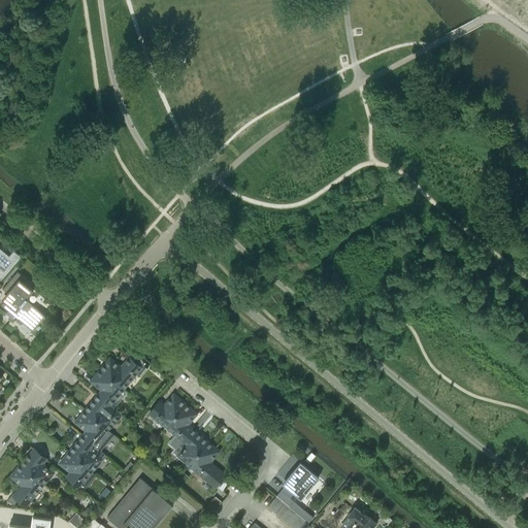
[(0,276),(1,278),(20,256),(14,251),(9,257),(0,249),(0,276)]
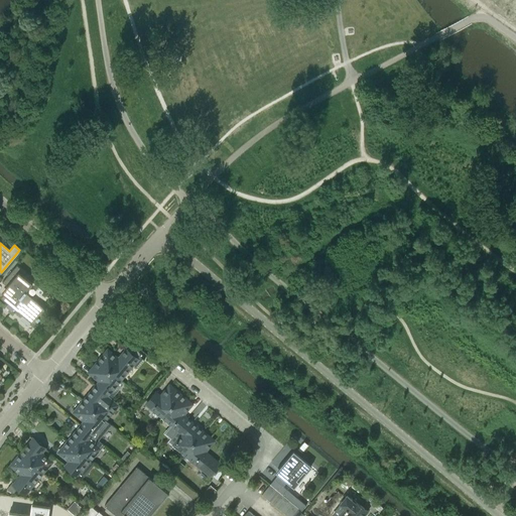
[(9,287),(1,297),(8,303),(9,304),(14,307),(15,308),(33,325),(36,319),(37,320),(39,317),(46,309),(36,301),(35,300),(31,306),(21,297),(25,292),(26,291),(25,291),(32,283),(23,275),(25,272),(17,265),(2,282),(9,287)]
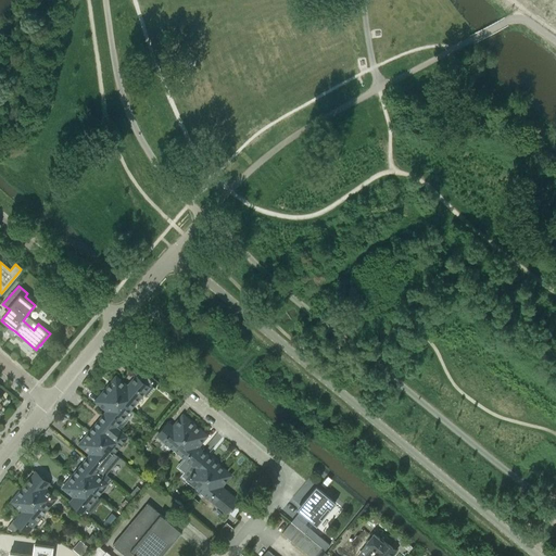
[(129,408),(143,392),(148,396),(155,388),(150,383),(152,381),(140,370),(136,376),(127,387),(116,377),(106,389),(129,408)]
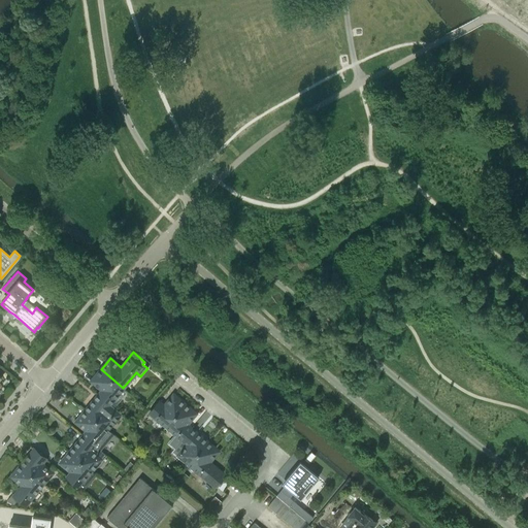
[(102,390),(99,394),(109,403),(123,388),(101,369),(92,381),(102,390)]
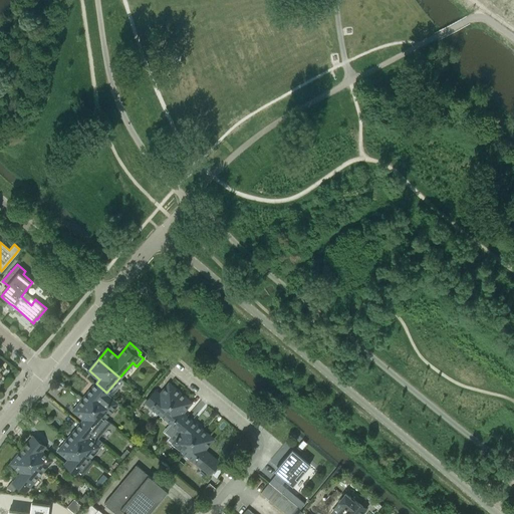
[(117,403),(106,394),(106,393),(96,383),(83,400),(104,418),(117,403)]
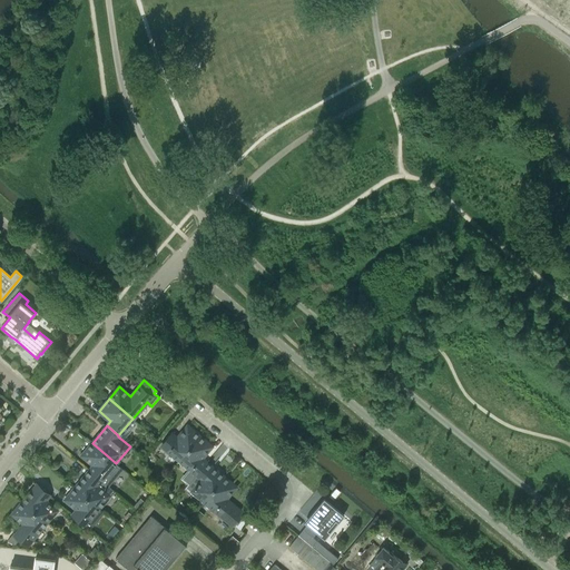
[(161,445),(179,460),(199,435),(187,425),(177,438),(172,433),(161,445)]
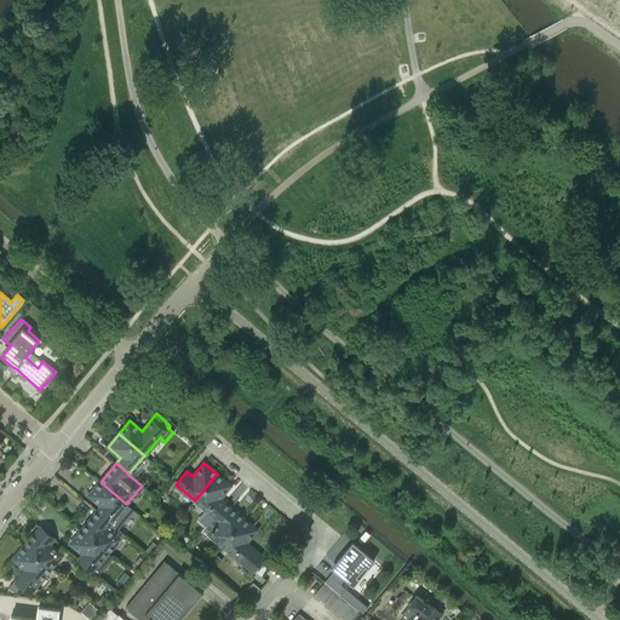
[(230,484),(217,474),(195,500),(213,516),(224,503),(219,498),(230,484)]
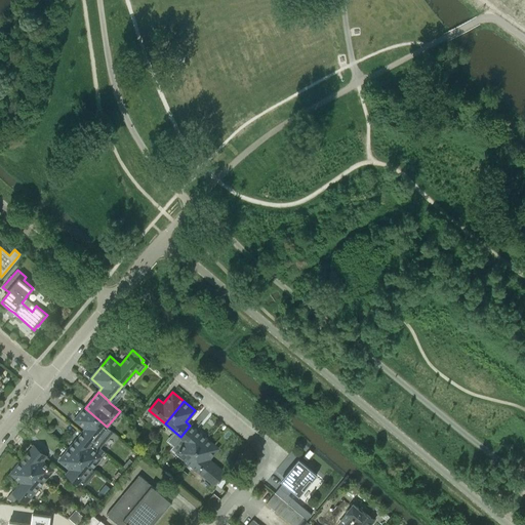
[(86,428),(82,433),(93,442),(107,427),(85,408),(76,418),(86,428)]
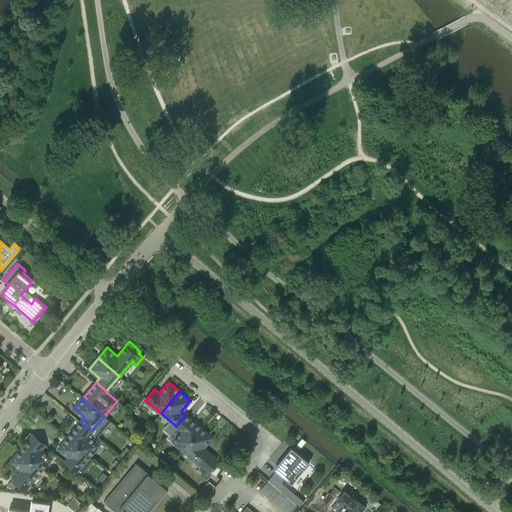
[(201,428),(185,415),(176,426),(181,430),(172,440),(183,449),(201,428)]
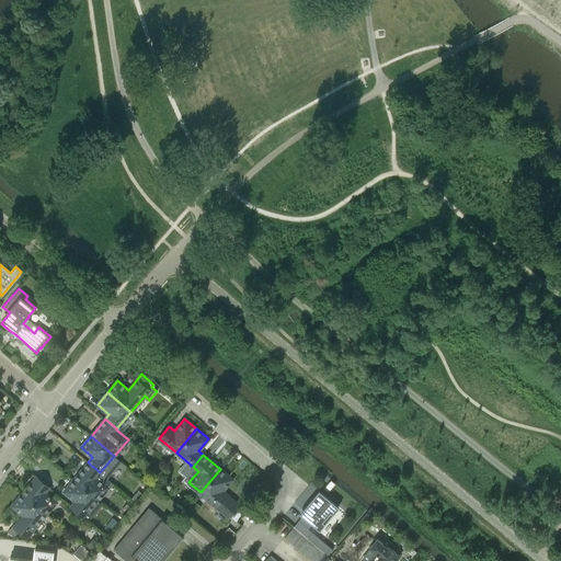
[(112,482),(100,472),(88,462),(75,479),(98,499),(112,482)]
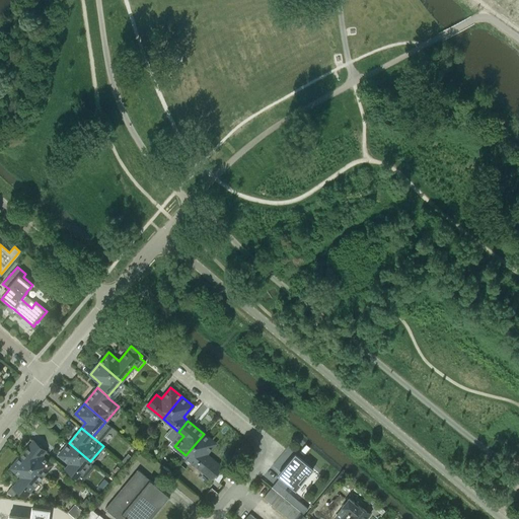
[(220,466),(205,454),(214,443),(204,434),(186,455),(196,464),(195,465),(205,473),(206,472),(211,477),(220,466)]
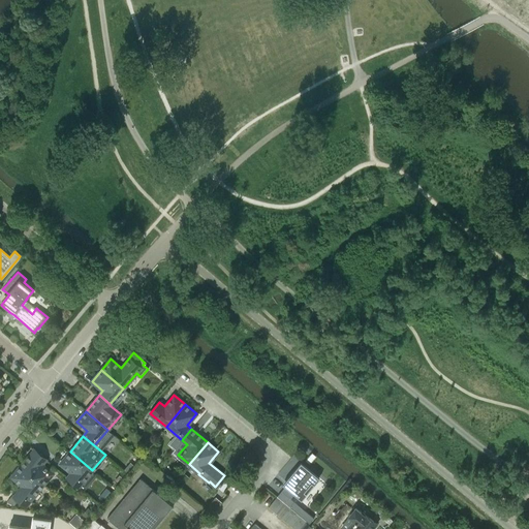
[(34,449),(21,465),(43,485),(53,473),(41,464),(45,459),(34,449)]
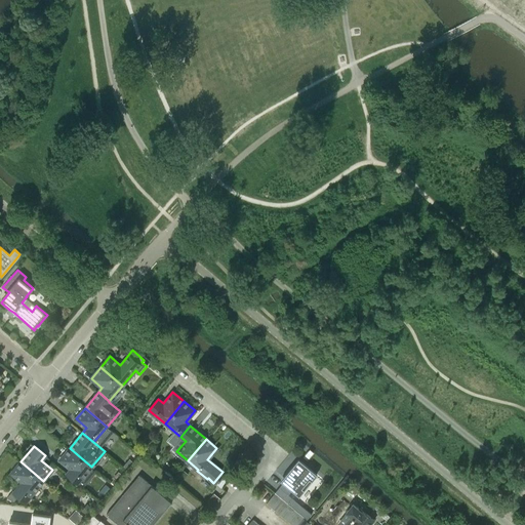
[(78,483),(91,467),(70,448),(61,459),(71,469),(67,474),(78,483)]
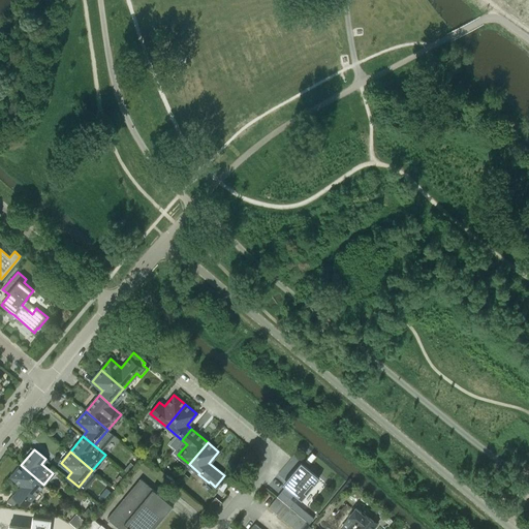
[(302,499),(319,477),(304,465),(305,465),(301,462),(282,484),(286,487),(294,494),(294,493),(302,499)]
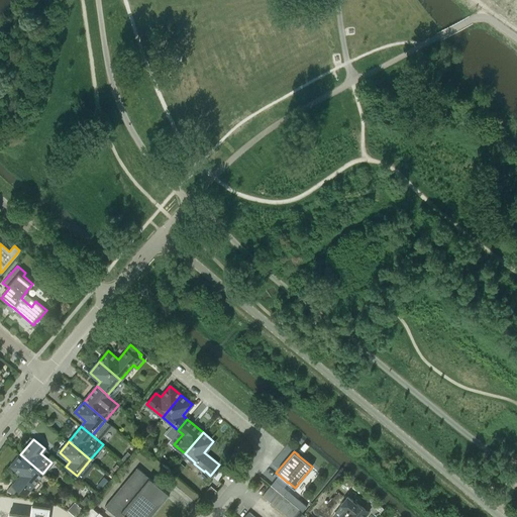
[(25,494),(42,474),(20,454),(11,466),(22,475),(14,485),(25,494)]
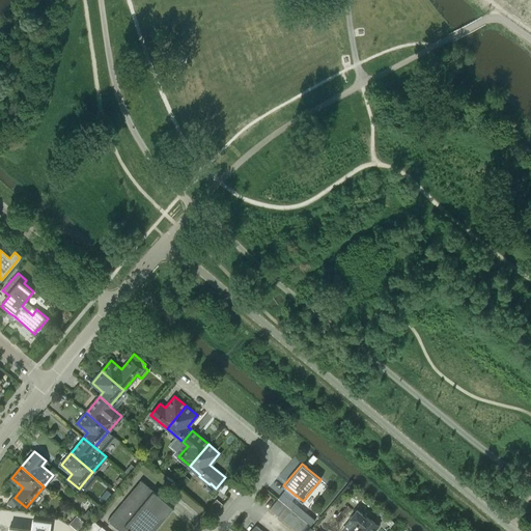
[(120,530),(154,530),(173,507),(141,480),(107,520),(120,530)]
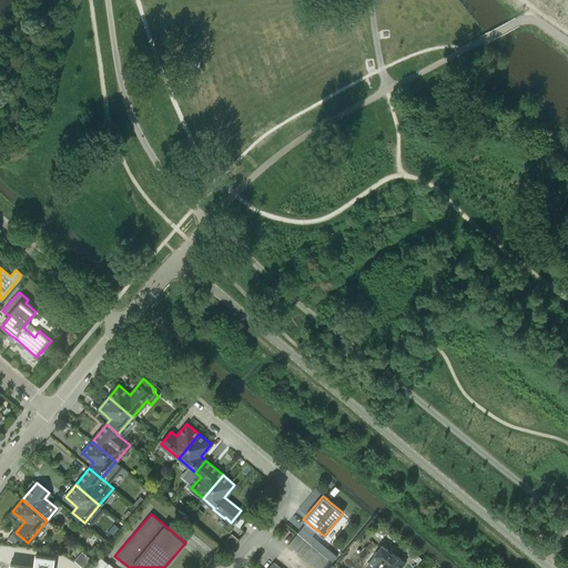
[(302,527),(297,534),(303,538),(307,541),(311,545),(315,539),(302,527)]
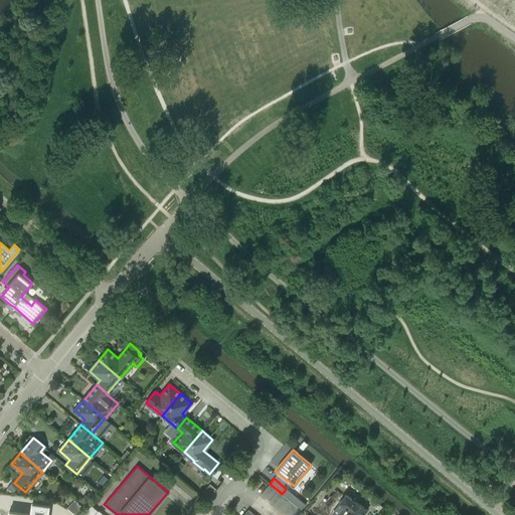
[(211,484),(202,494),(208,498),(216,488),(211,484)]
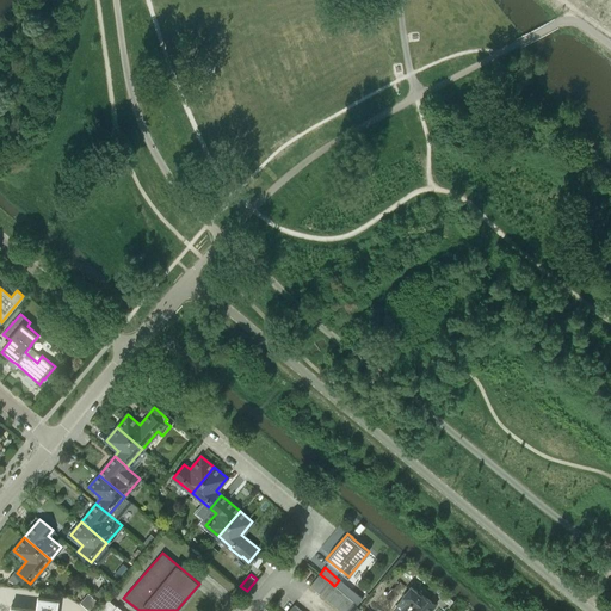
[(320,574),(309,586),(315,591),(326,579),(320,574)]
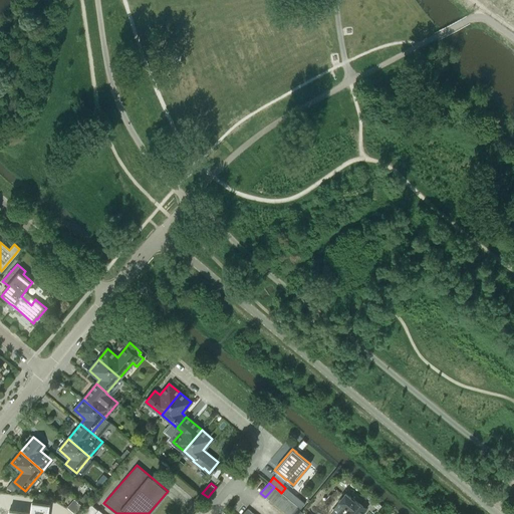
[(274,487),(265,497),(270,500),(278,490),(274,487)]
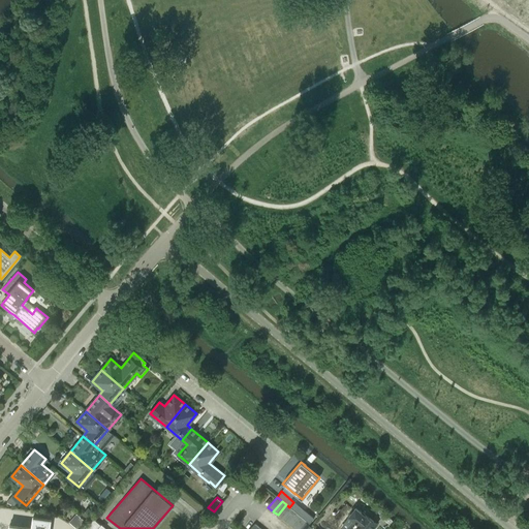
[(286,504),(278,515),(283,519),(291,508),(286,504)]
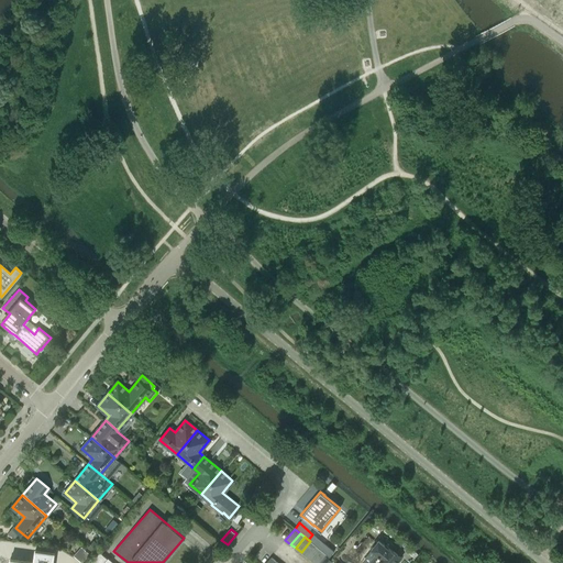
[(396,562),(400,558),(385,545),(385,547),(378,540),(371,549),(372,549),(377,554),(370,562),(396,562)]
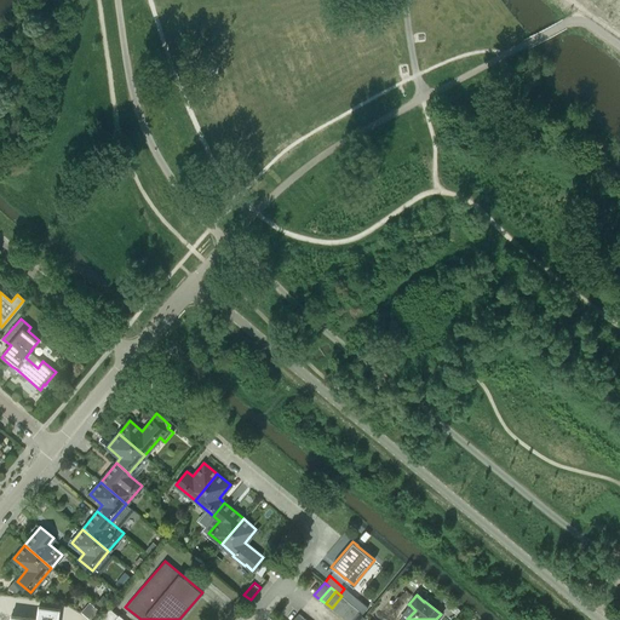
[(342,596),(332,608),(337,613),(348,601),(342,596)]
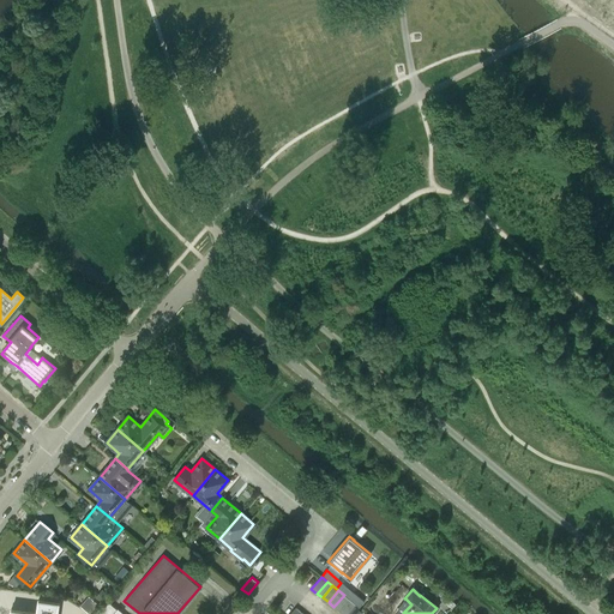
[(344,595),(333,607),(339,612),(349,600),(344,595)]
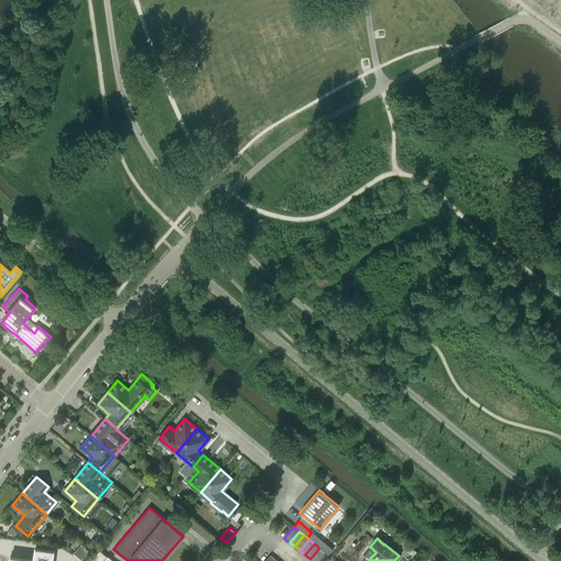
[(10,557),(9,560),(52,560),(54,550),(35,548),(33,560),(10,557)]
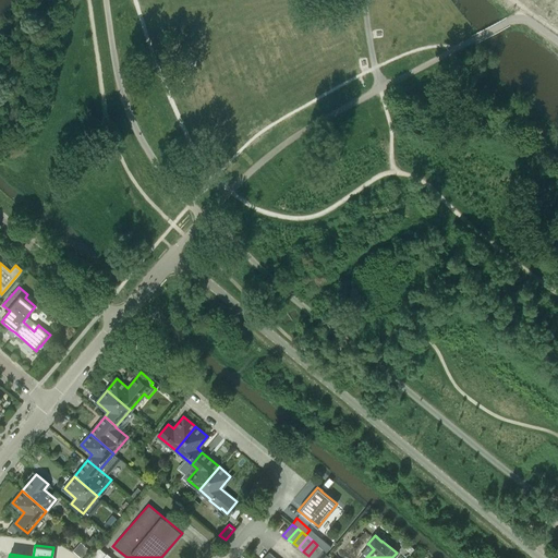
[(311,557),(315,557),(323,549),(317,545),(308,556),(311,557)]
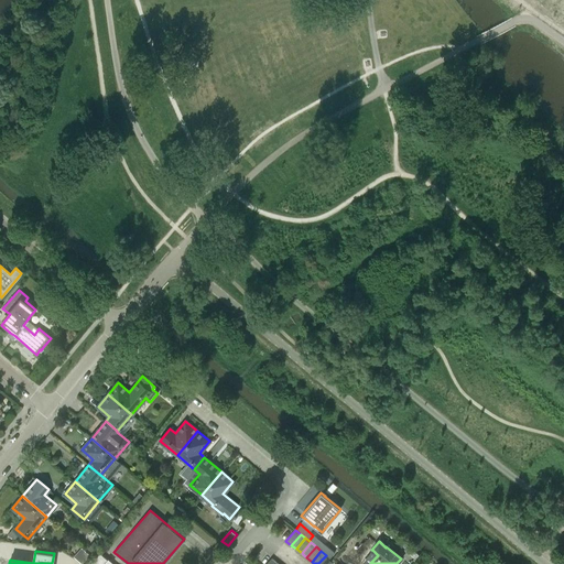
[(95,557),(95,559),(100,563),(114,563),(100,552),(95,557)]
